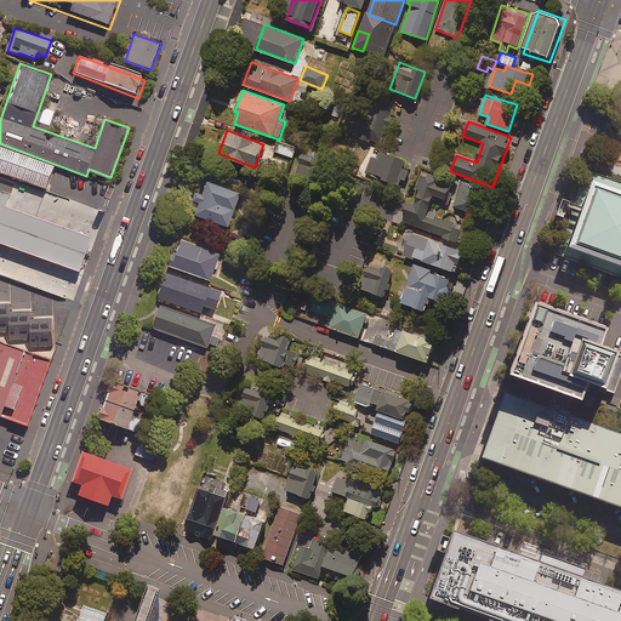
[(297,147),(281,141),(277,152),(294,158),(297,147)]
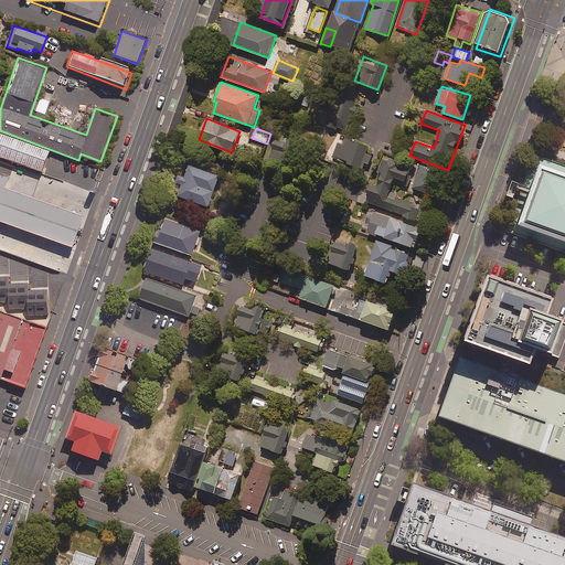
[(50,150),(0,131),(0,157),(41,173),(50,150)]
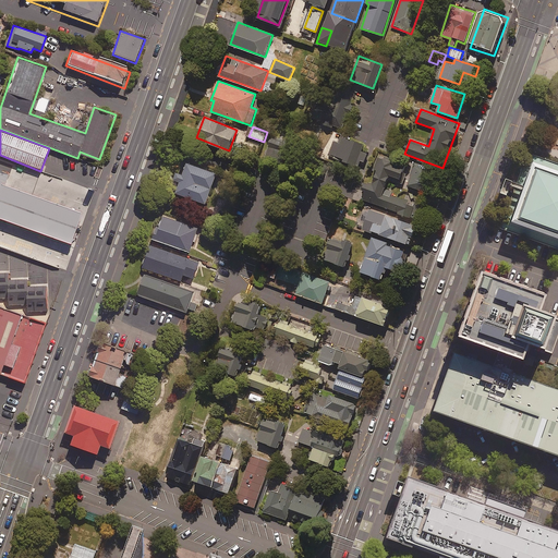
[(364,145),(343,136),(336,157),(359,166),(361,161),(364,162),(368,153),(362,150),(364,145)]
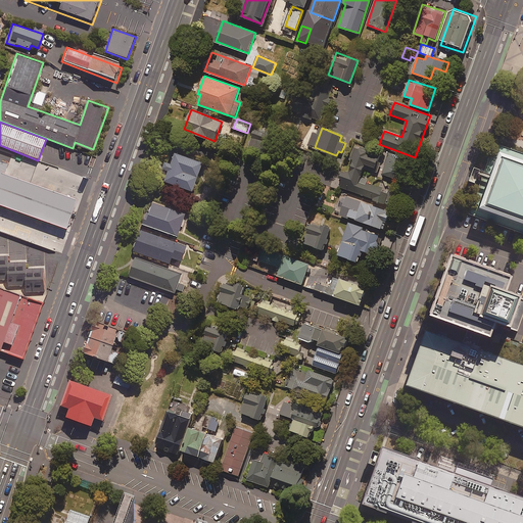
[(270,134),(256,129),(250,147),(264,151),(270,134)]
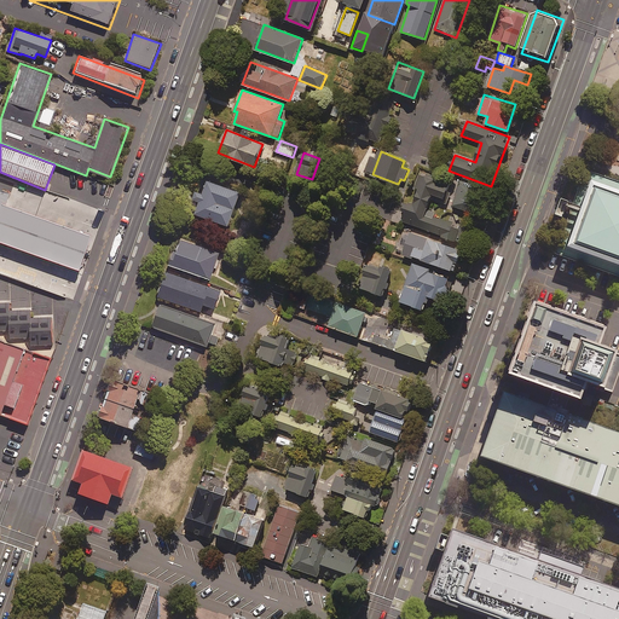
[(618,180),(583,168),(553,253),(618,277),(618,180)]
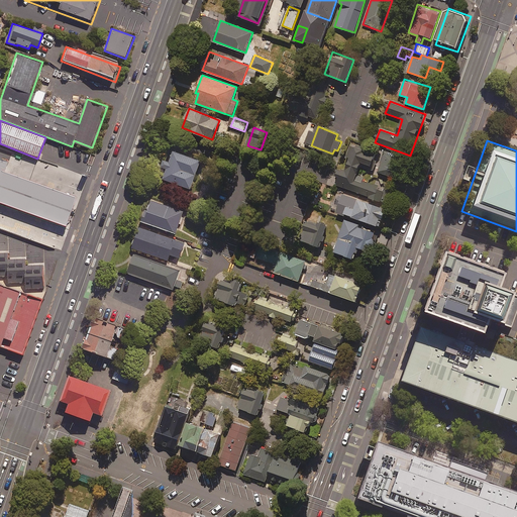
[(388,202),(393,188),(384,185),(383,188),(356,178),(362,167),(374,171),(375,167),(372,166),(376,156),(366,152),(368,148),(351,142),(346,158),(349,160),(346,170),(342,169),(336,184),(370,196),(369,198),(381,202),(381,200),(388,202)]
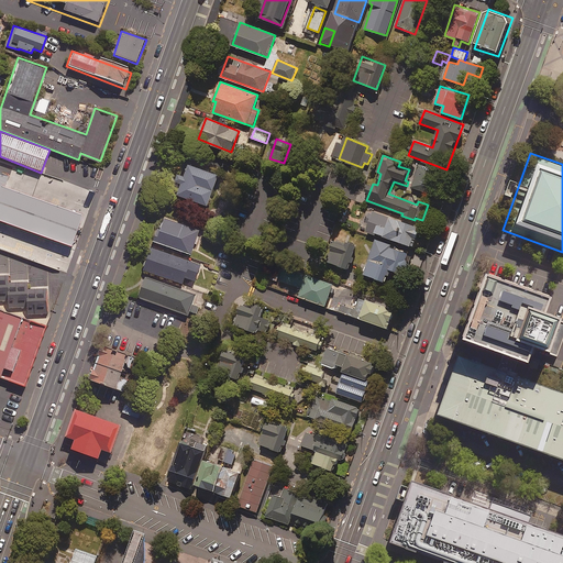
[(218,175),(188,164),(184,176),(177,173),(170,191),(207,205),(218,175)]
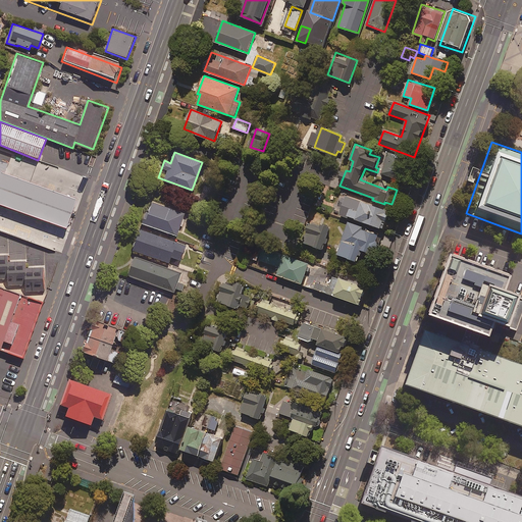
[(381,173),(401,180),(404,172),(398,169),(402,160),(388,155),(381,173)]
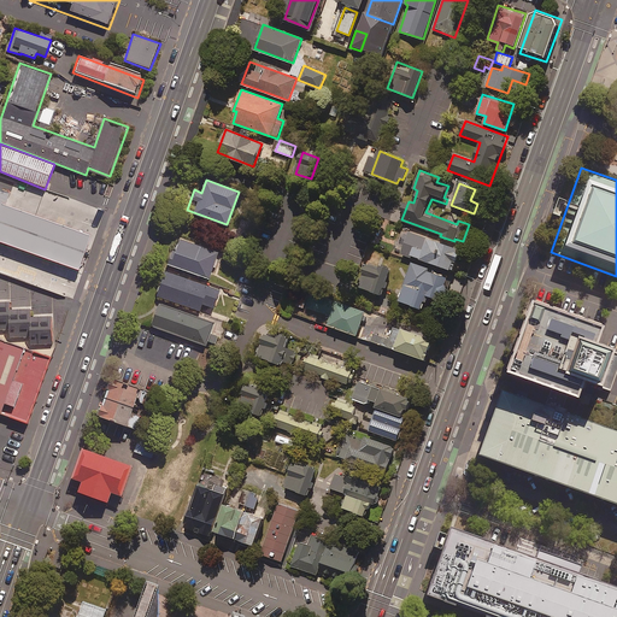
[(9,193),(0,189),(0,240),(78,269),(90,236),(4,205),(9,193)]
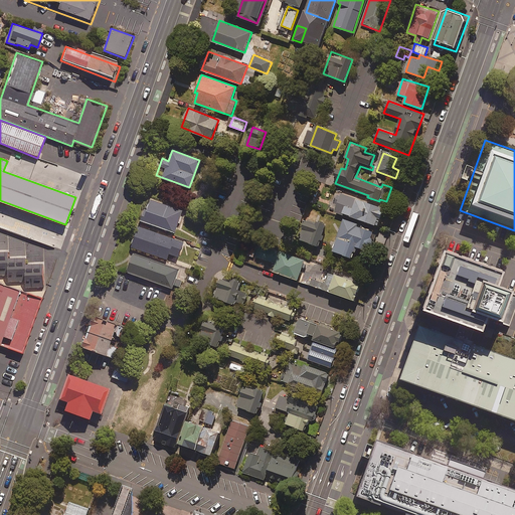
[(385,207),(341,192),(335,210),(379,225),(385,207)]
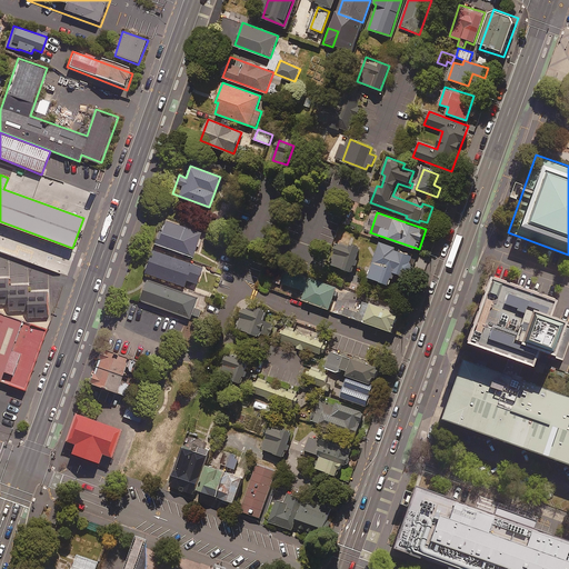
[(202,231),(166,219),(162,231),(159,230),(155,243),(193,257),(202,231)]
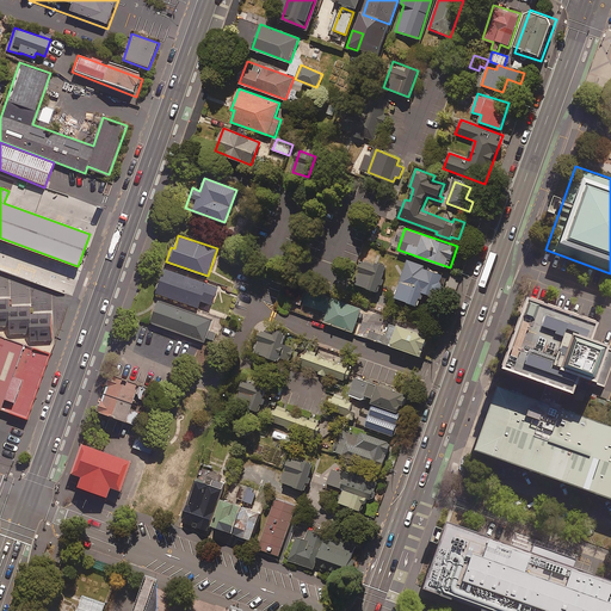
[(387,265),(376,261),(375,265),(362,260),(353,285),(377,292),(387,265)]
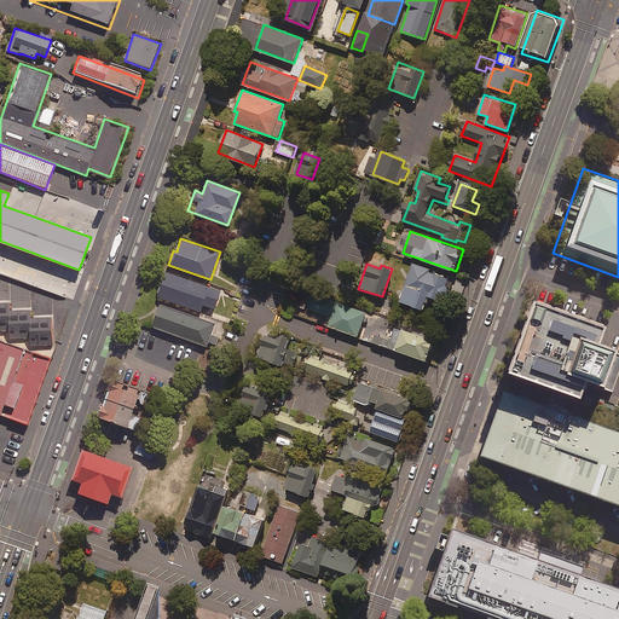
[(451,277),(414,265),(401,301),(426,310),(431,295),(444,300),(451,277)]
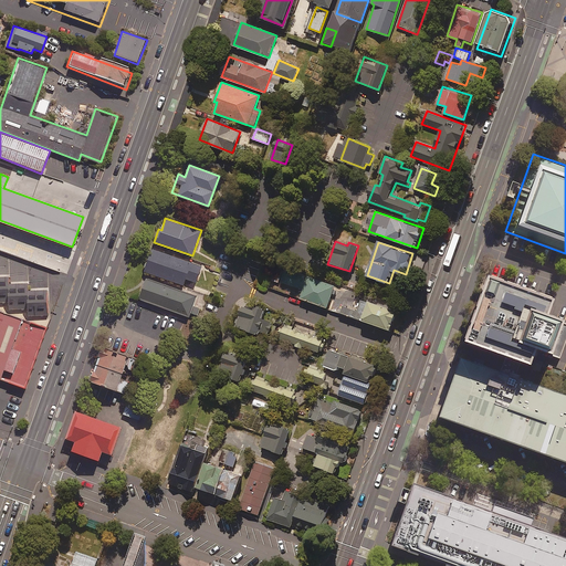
[(201,265),(153,249),(145,272),(184,285),(186,279),(196,282),(201,265)]
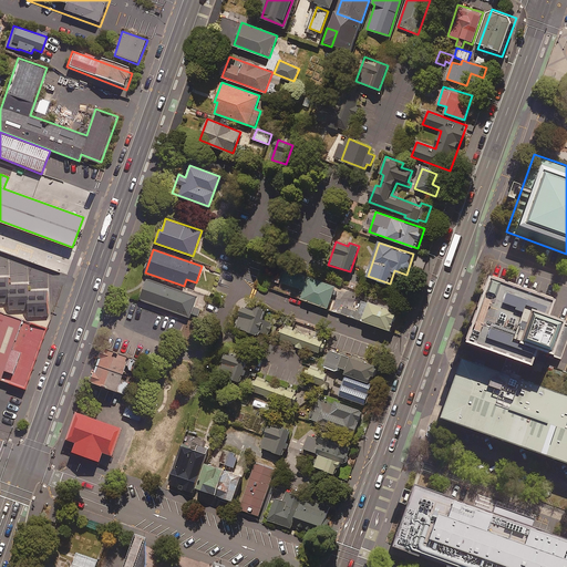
[(336,286),(287,268),(281,282),(303,290),(300,298),(328,308),(336,286)]
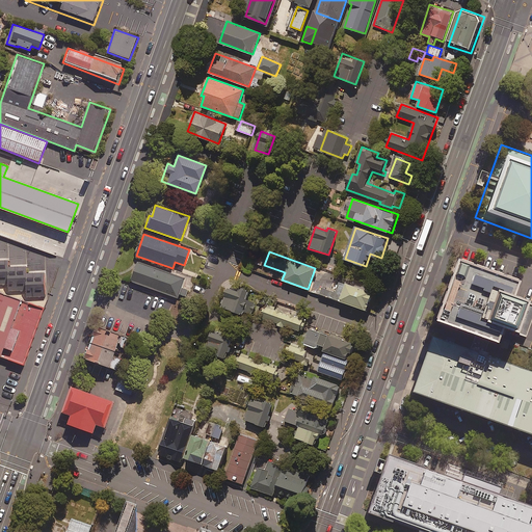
[(460,259),(437,322),(501,345),(505,334),(521,339),(531,307),(531,300),(519,295),(523,282),(460,259)]
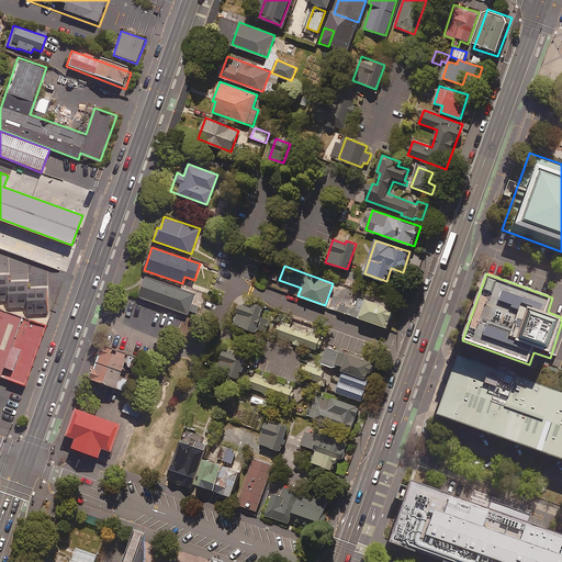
[(8,283),(8,274),(0,274),(0,300),(9,300),(8,283)]
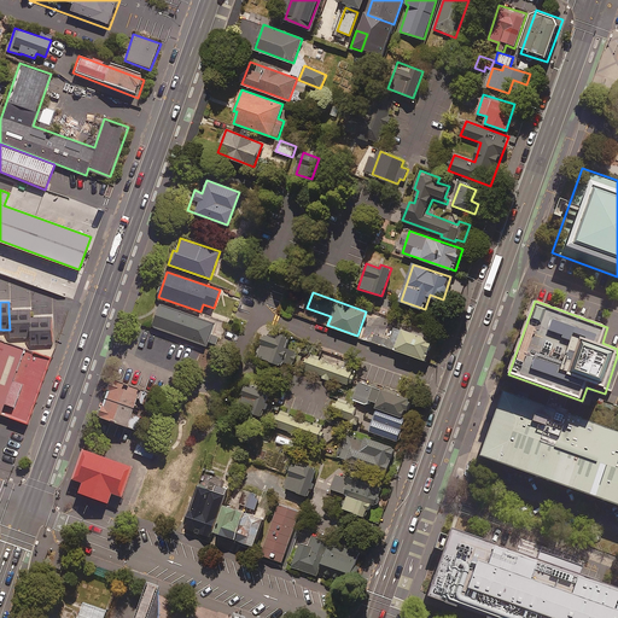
[(214,324),(159,304),(152,326),(207,345),(214,324)]
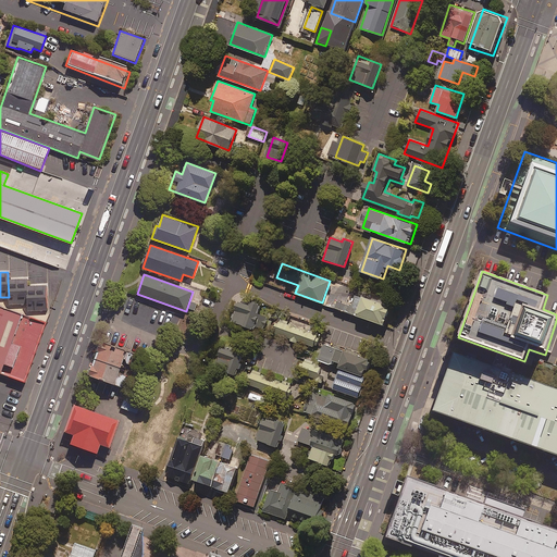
[(27,287),(27,280),(8,281),(10,306),(28,305),(27,287)]
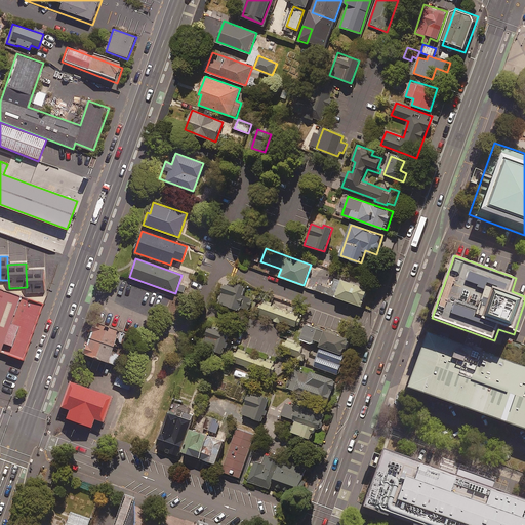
[(311,274),(306,287),(362,307),(368,288),(331,275),(333,272),(320,268),(317,276),(311,274)]
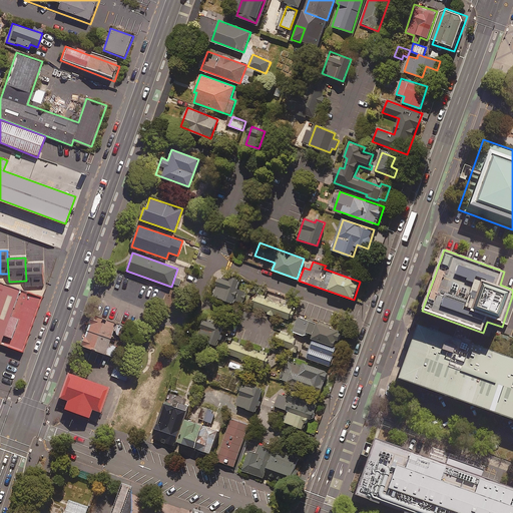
[(43,286),(42,264),(25,265),(26,281),(27,287),(43,286)]
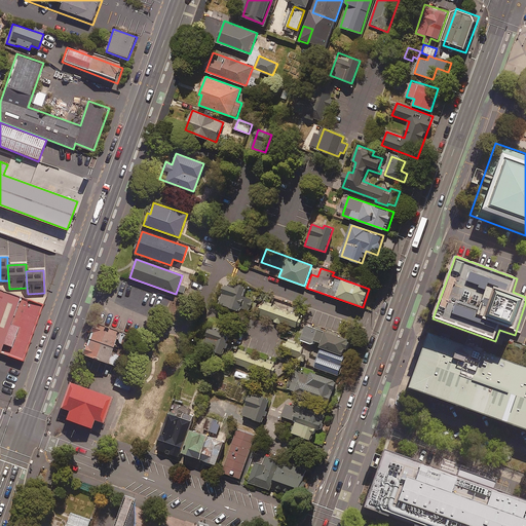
[(141,287),(124,280),(117,301),(166,318),(174,298),(157,292),(155,298),(139,292),(141,287)]
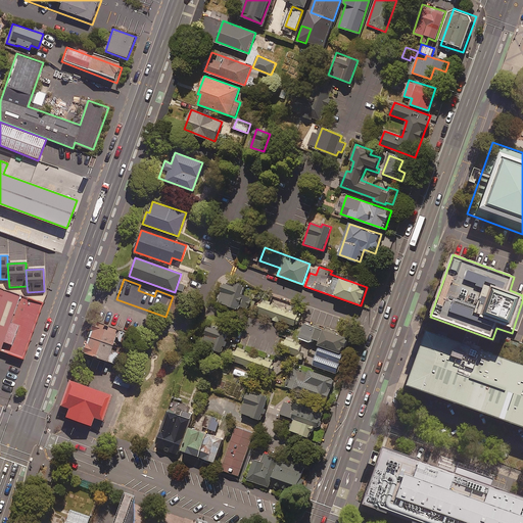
[(245,285),(237,282),(235,286),(225,283),(219,301),(246,312),(251,298),(242,294),(245,285)]
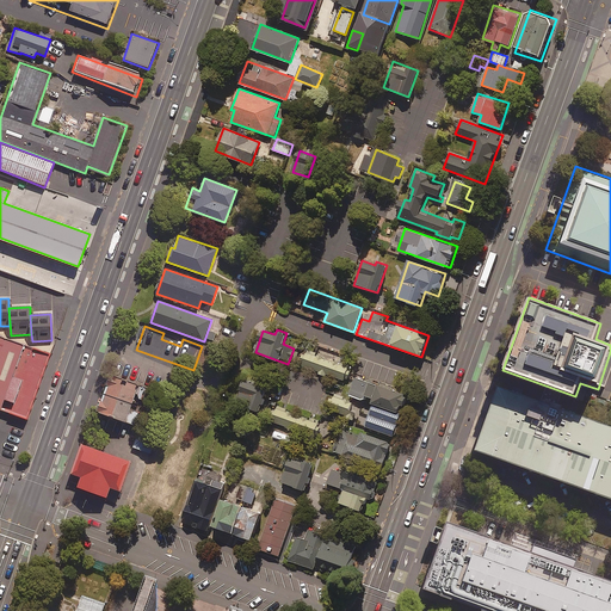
[(51,353),(0,334),(0,407),(29,418),(51,353)]
